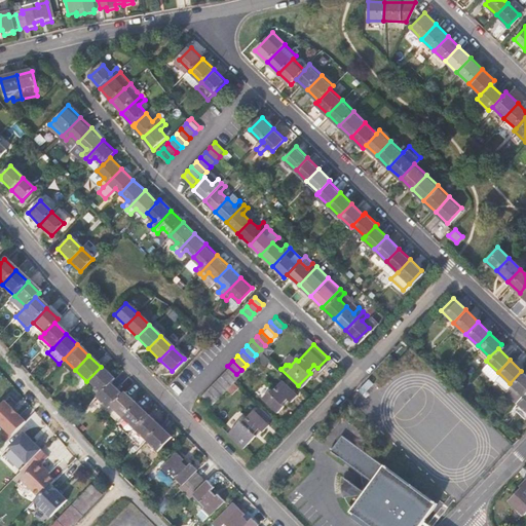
[(486,361),(480,367),(492,378),(498,372),(486,361)]
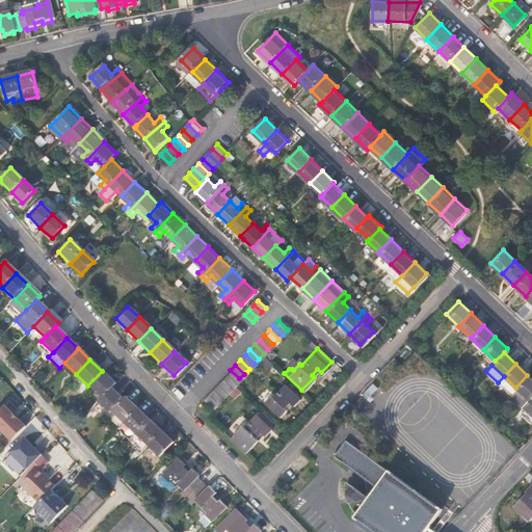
[(235,383),(239,378),(230,370),(225,374),(235,383)]
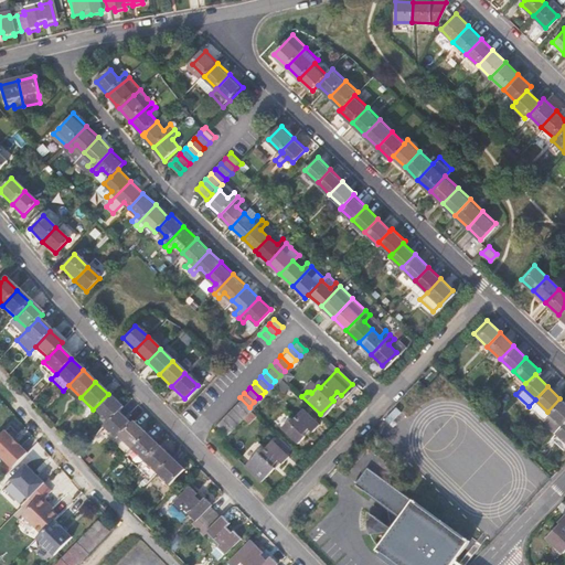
[(93,409),(105,422),(117,409),(120,406),(108,394),(93,409)]
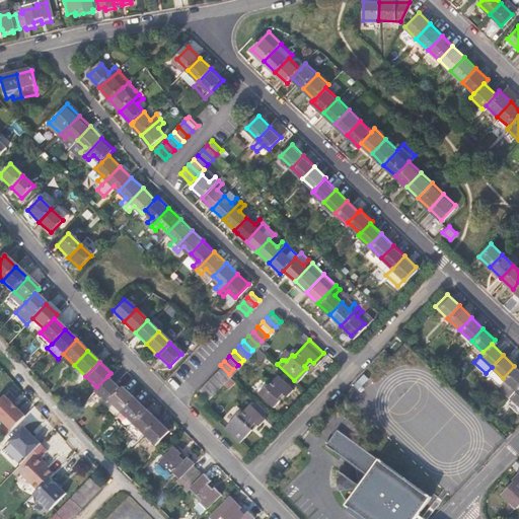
[(225,379),(229,374),(220,365),(216,370),(225,379)]
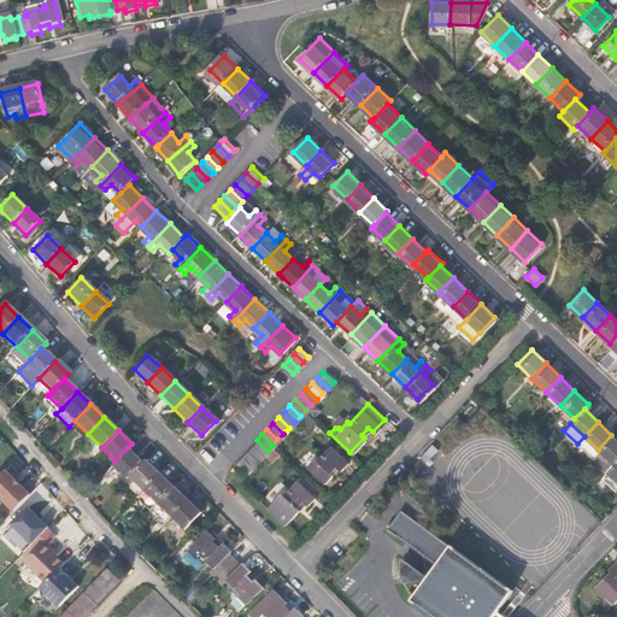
[(598,450),(611,463),(616,457),(616,440),(611,435),(598,450)]
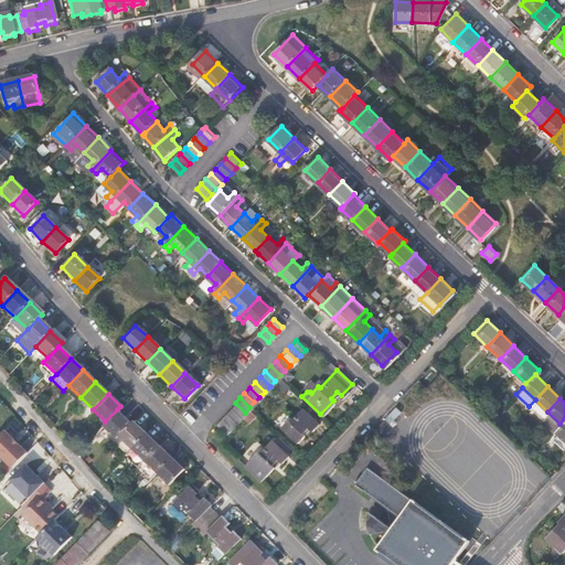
[(242,415),(245,413),(235,403),(230,407),(240,417),(242,415)]
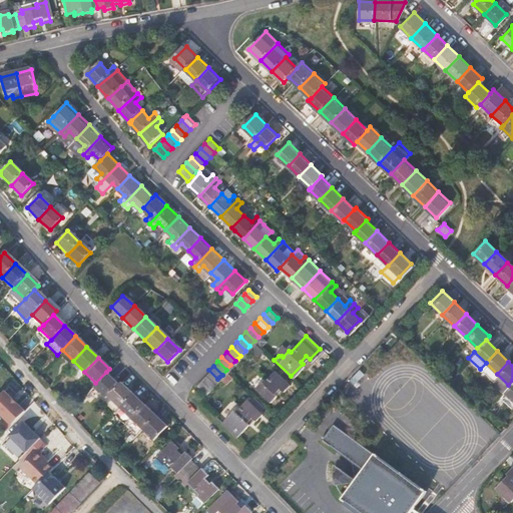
[(281,389),(288,382),(274,369),(263,381),(261,380),(254,386),(268,399),(275,393),(273,391),(278,386),(281,389)]
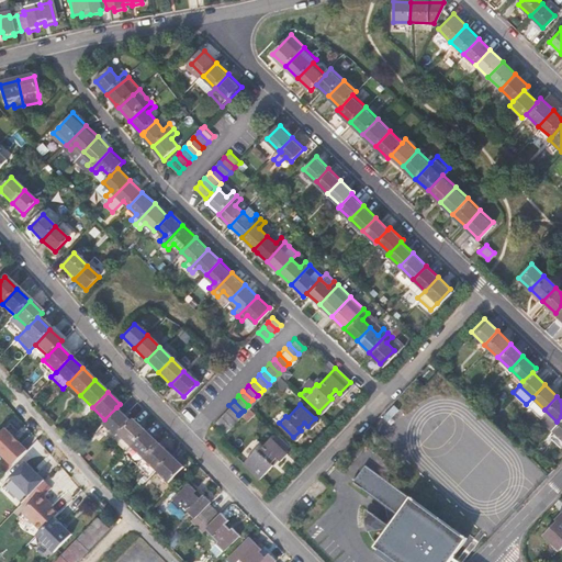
[(234,420),(238,415),(228,405),(224,411),(234,420)]
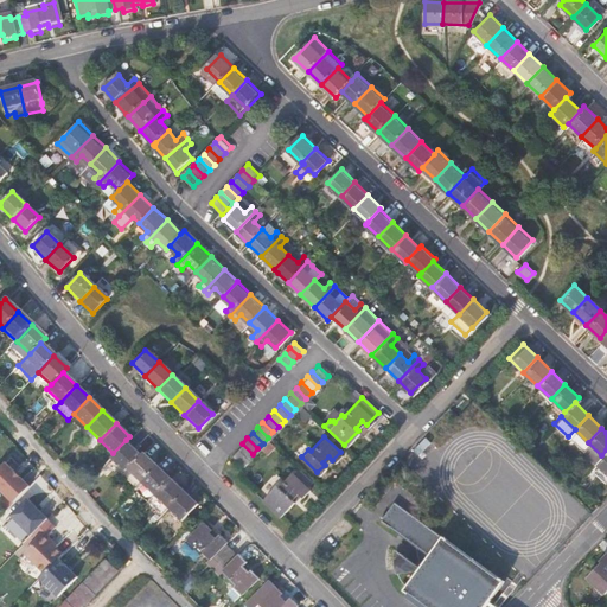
[(266,451),(274,443),(268,438),(263,443),(260,446),(266,451)]
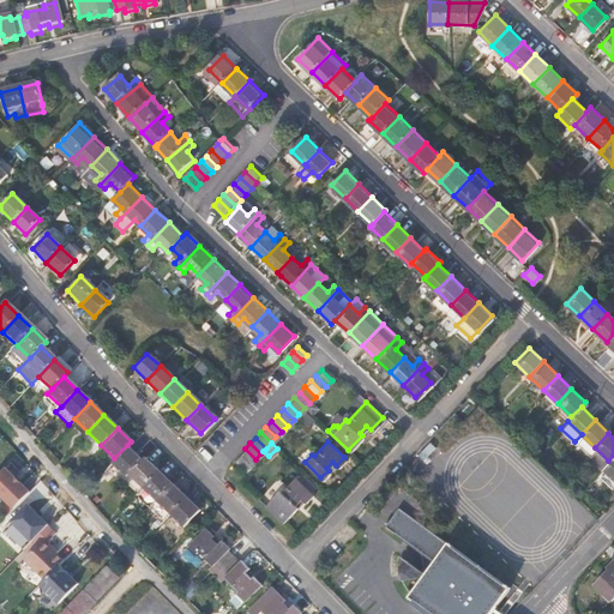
[(114,458),(110,462),(106,468),(119,480),(121,477),(124,475),(140,458),(127,445),(114,458)]
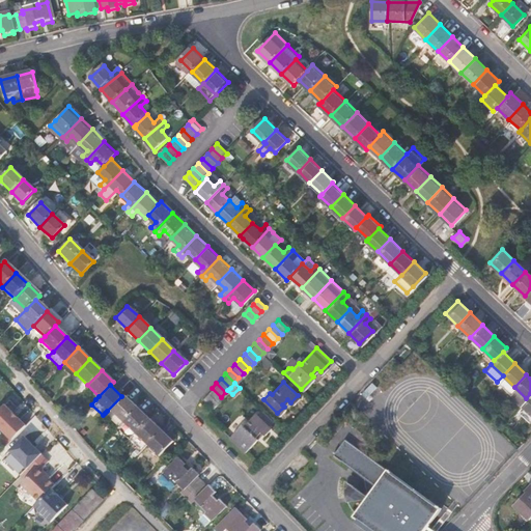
[(212,388),(206,393),(216,402),(221,397),(212,388)]
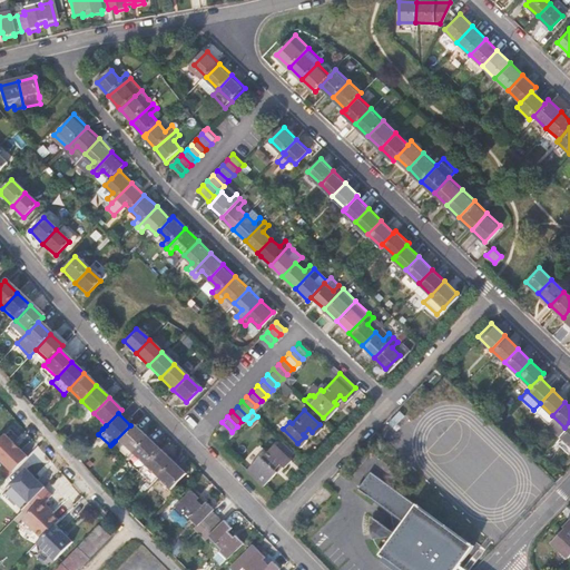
[(146,435),(133,422),(130,425),(115,441),(112,443),(126,455),(146,435)]
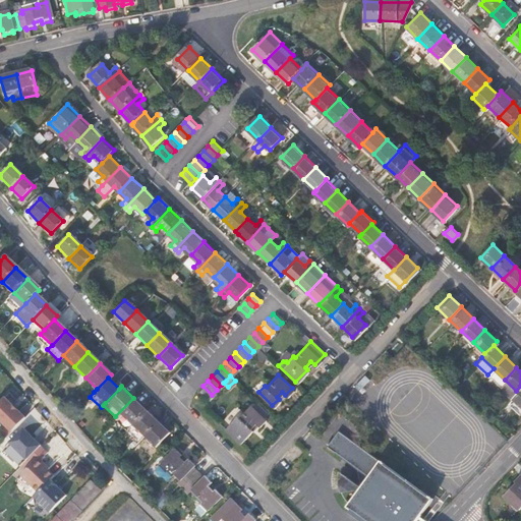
[(198,390),(208,399),(212,395),(203,386),(198,390)]
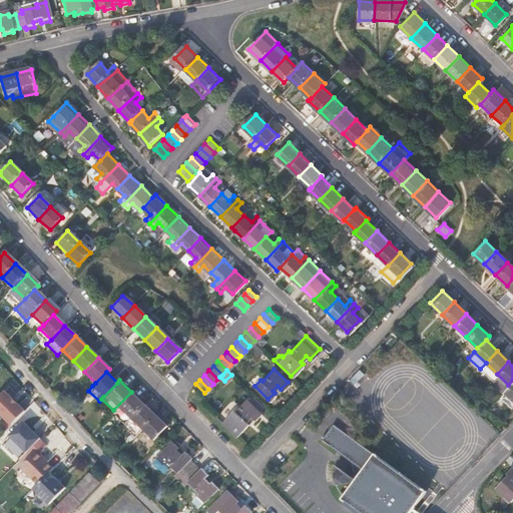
[(512,380),(508,385),(502,391),(512,401),(512,380)]
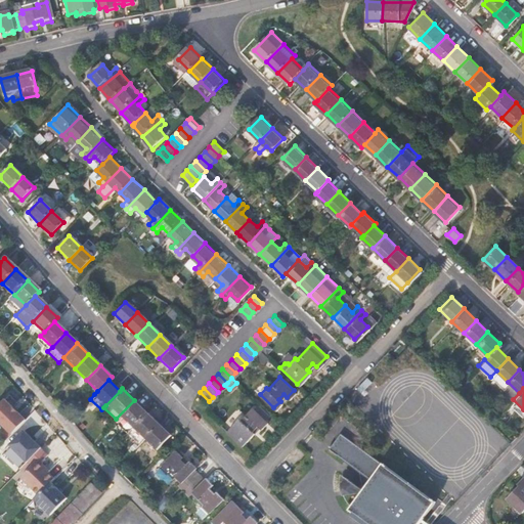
[(145,410),(134,400),(116,419),(115,420),(126,430),(131,425),(145,410)]
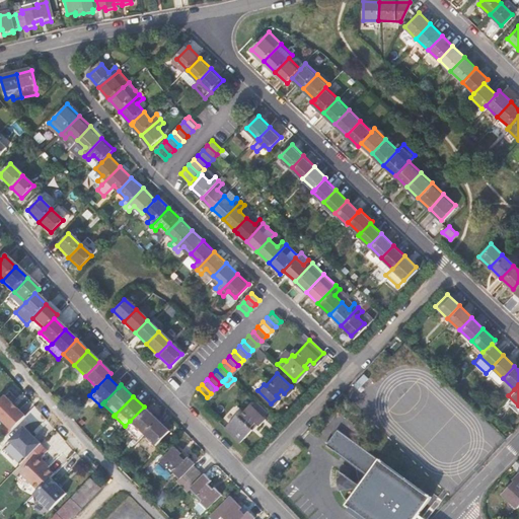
[(0,397),(0,423),(8,432),(21,418),(1,397),(0,397)]
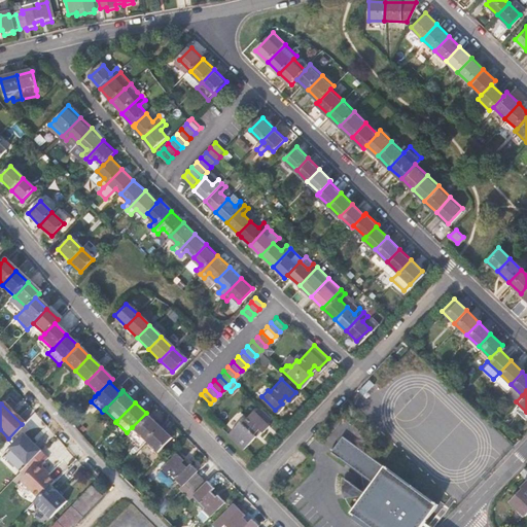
[(252,409),(241,421),(239,420),(227,432),(241,445),(253,433),(251,431),(256,425),(260,428),(267,422),(252,409)]
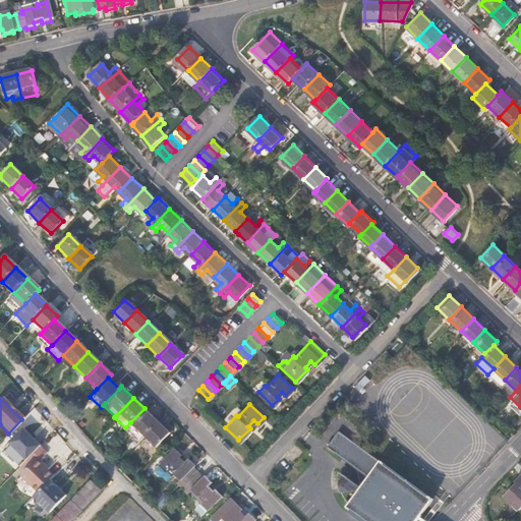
[(155,419),(145,408),(130,422),(125,427),(124,429),(135,440),(141,433),(155,419)]
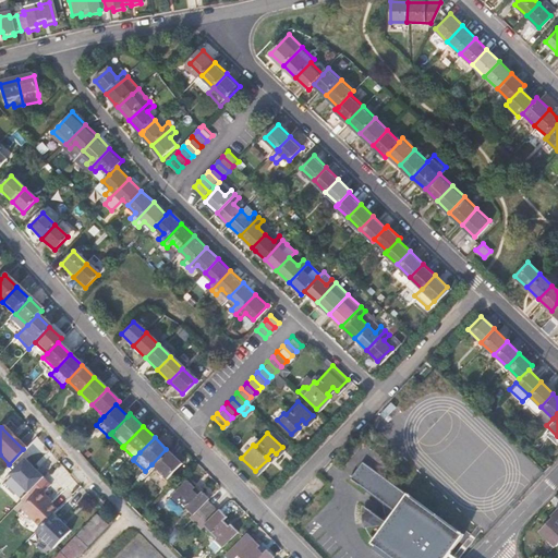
[(178,461),(166,449),(152,464),(164,476),(178,461)]
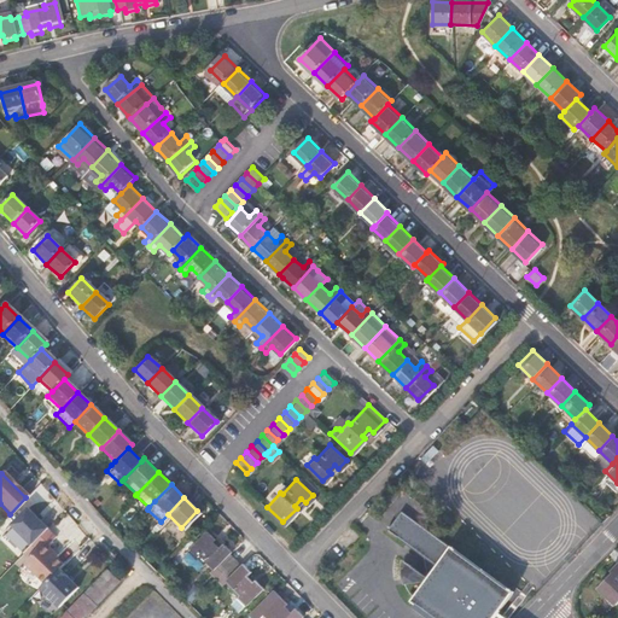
[(488,617),(508,589),(395,507),(383,524),(425,554),(427,566),(407,594),(439,617),(488,617)]
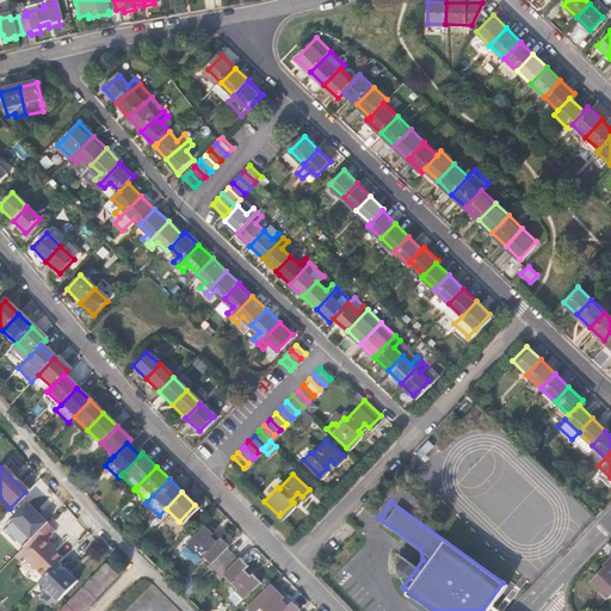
[(43,526),(24,507),(7,524),(28,543),(43,526)]
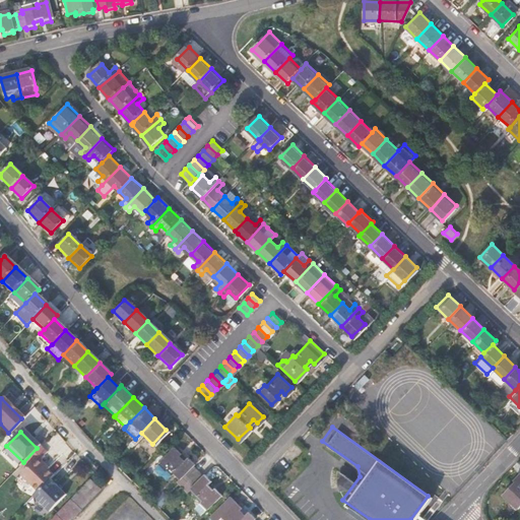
[(177,477),(181,481),(195,468),(191,463),(192,462),(185,455),(183,457),(172,445),(158,459),(165,464),(168,461),(174,467),(172,468),(179,475),(177,477)]
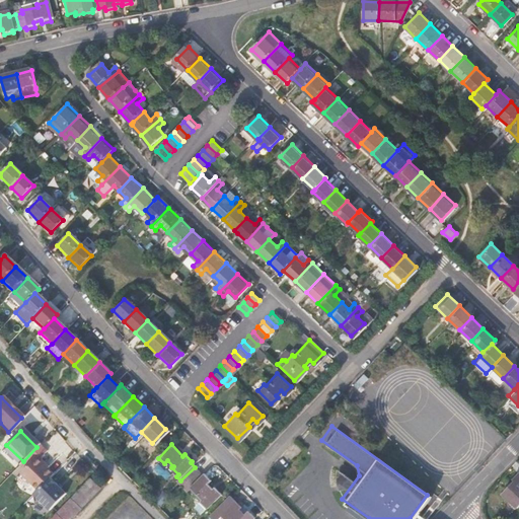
[(34,494),(50,477),(40,467),(42,466),(34,459),(17,476),(34,494)]
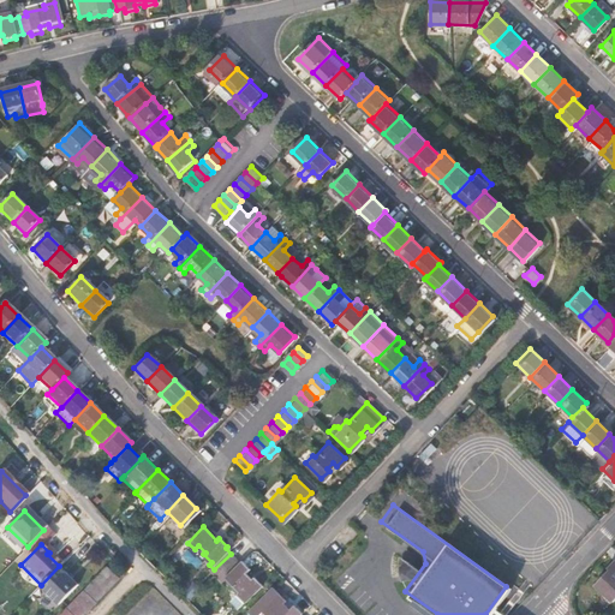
[(236,559),(231,554),(214,569),(219,575),(222,573),(230,581),(232,579),(238,585),(228,595),(237,602),(258,581),(244,567),(246,565),(238,557),(236,559)]
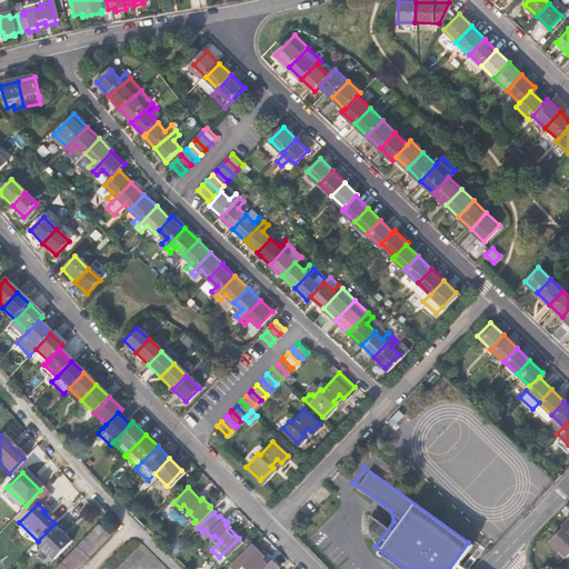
[(567,540),(568,537),(568,517),(565,513),(558,520),(562,525),(557,530),(555,528),(547,536),(561,549),(568,541),(567,540)]
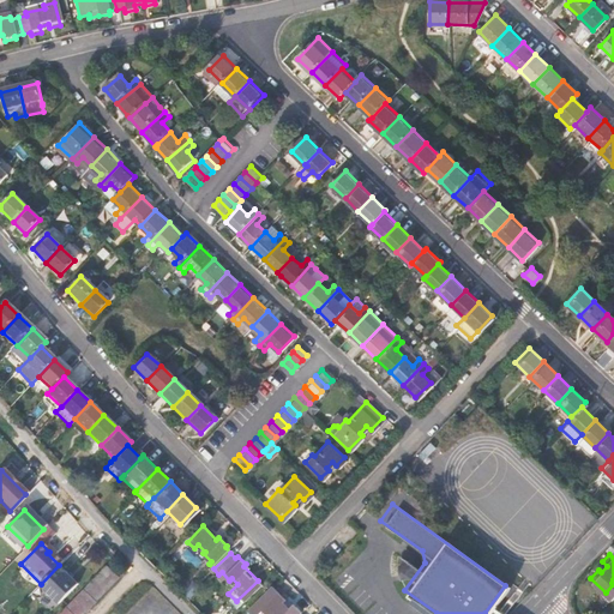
[(41,584),(36,589),(54,608),(74,588),(55,569),(41,584)]
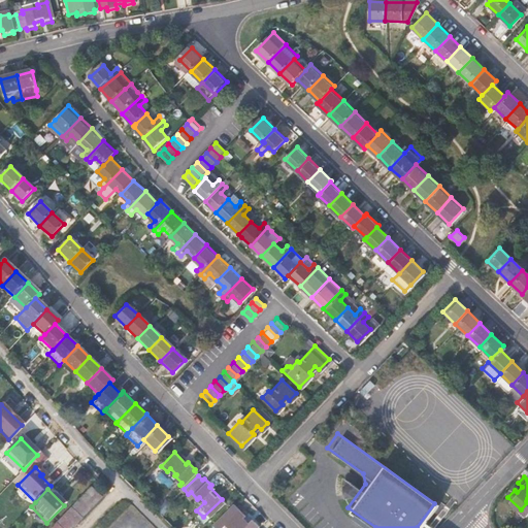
[(50,527),(68,527),(98,499),(89,489),(50,527)]
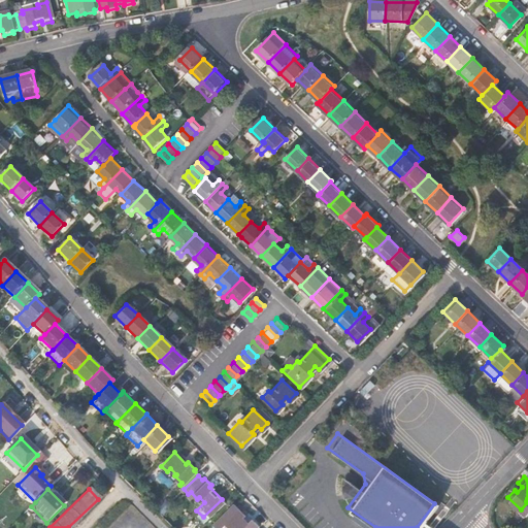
[(152,510),(157,516),(166,506),(161,501),(152,510)]
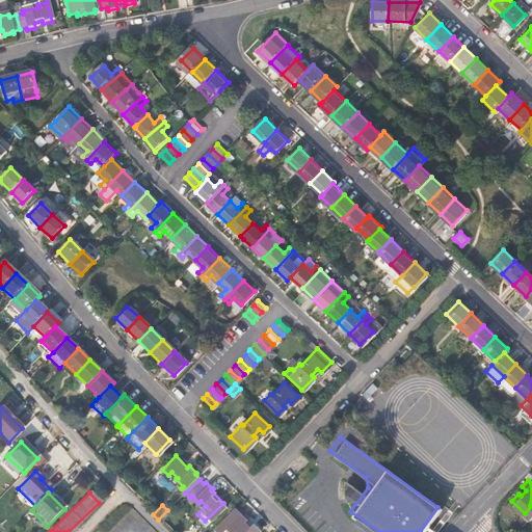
[(237,510),(232,505),(212,524),(219,530),(224,525),(231,530),(234,527),(238,531),(259,531),(257,529),(258,528),(250,521),(249,522),(237,510)]
